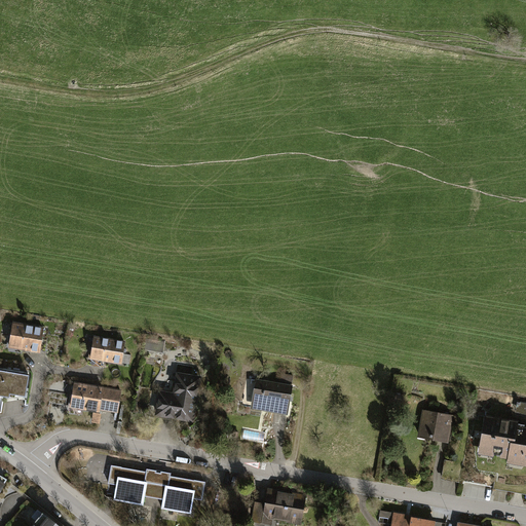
[(49,330),(13,324),(10,346),(46,352),(49,330)]
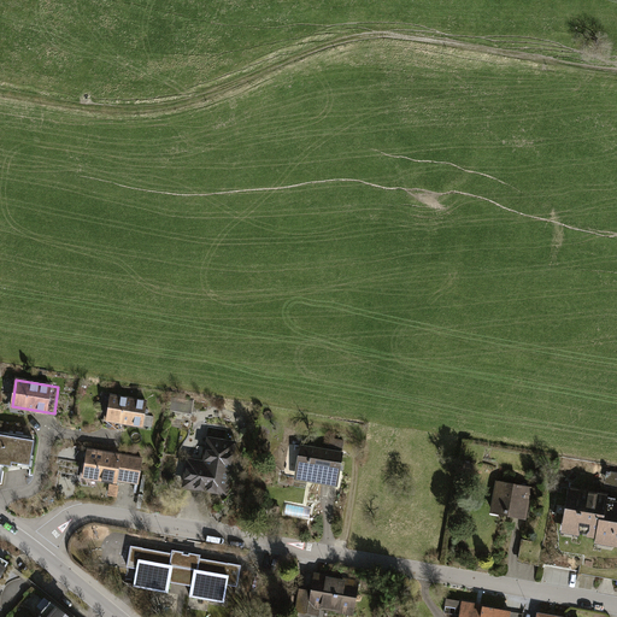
[(146,401),(111,397),(107,421),(142,425),(142,424),(152,427),(154,417),(145,415),(146,401)]
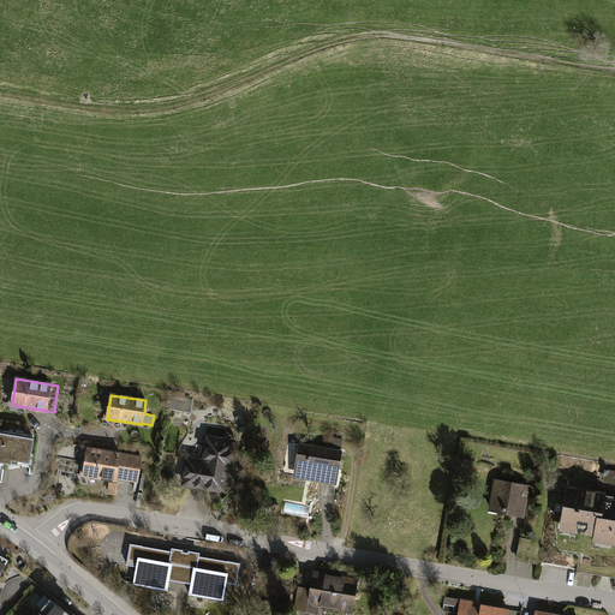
[(171,395),(168,408),(191,412),(193,399),(171,395)]
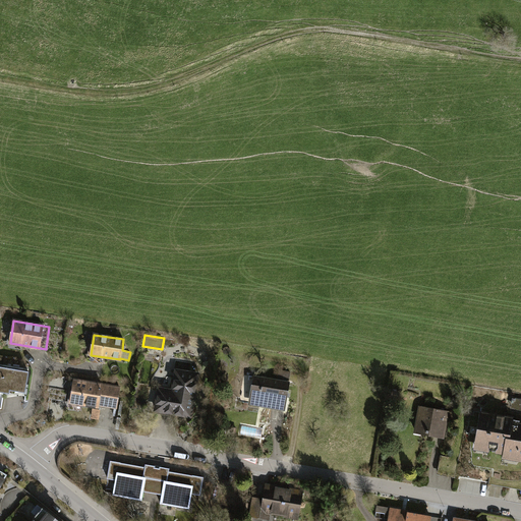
[(29,372),(0,366),(0,392),(10,394),(10,391),(25,393),(29,372)]
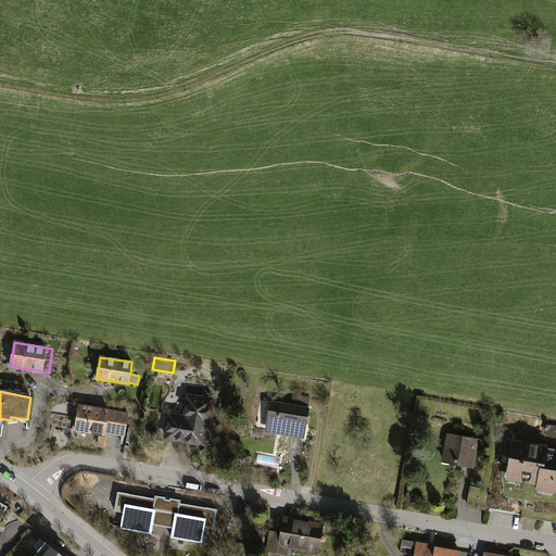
[(299,395),(297,406),(266,401),(264,412),(269,413),(267,424),(278,426),(277,432),(304,437),(308,408),(307,408),(310,397),(299,395)]
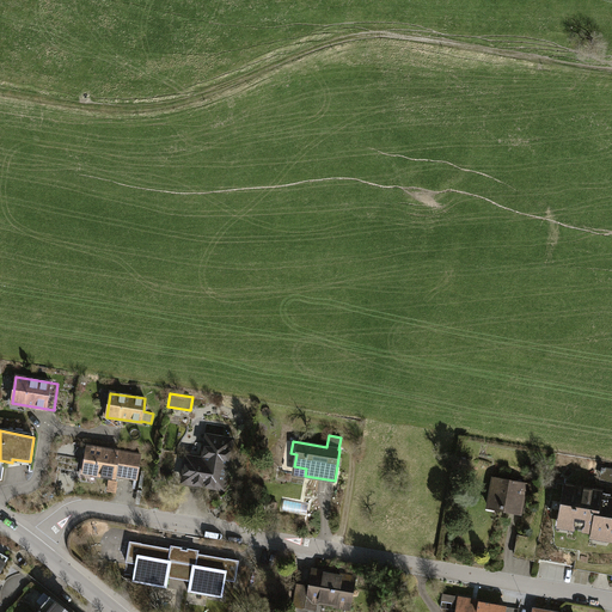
[(232,441),(208,436),(203,464),(188,460),(184,482),(224,489),(232,441)]
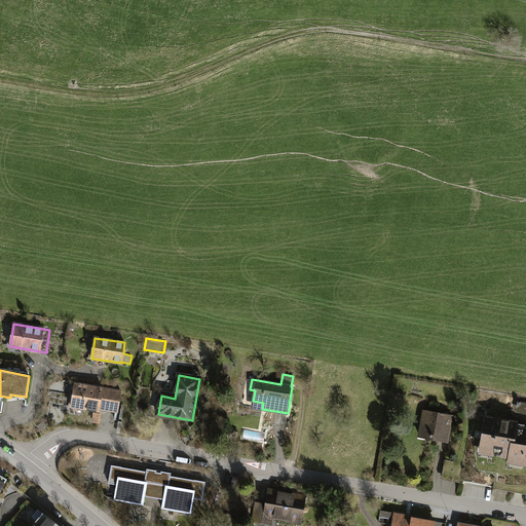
[(121,390),(75,383),(71,407),(99,411),(100,409),(117,412),(121,390)]
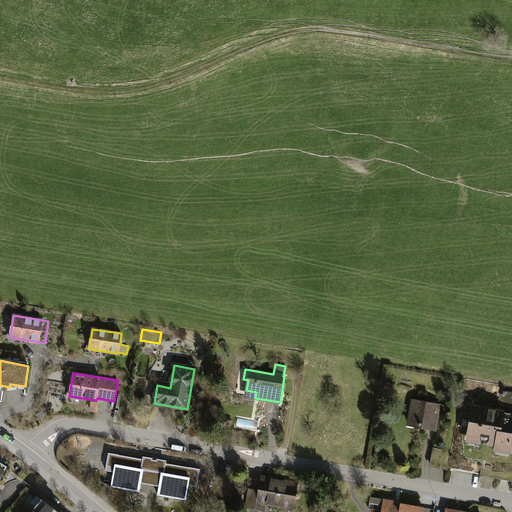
[(511,392),(504,391),(503,396),(504,396),(503,400),(511,403),(511,392)]
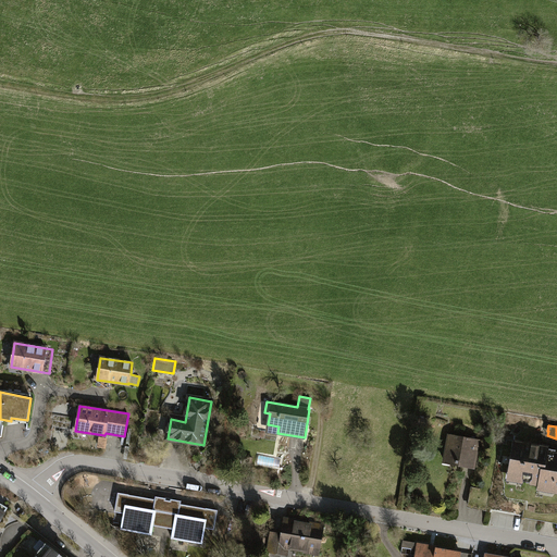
[(478,440),(450,435),(445,463),(473,468),(478,440)]
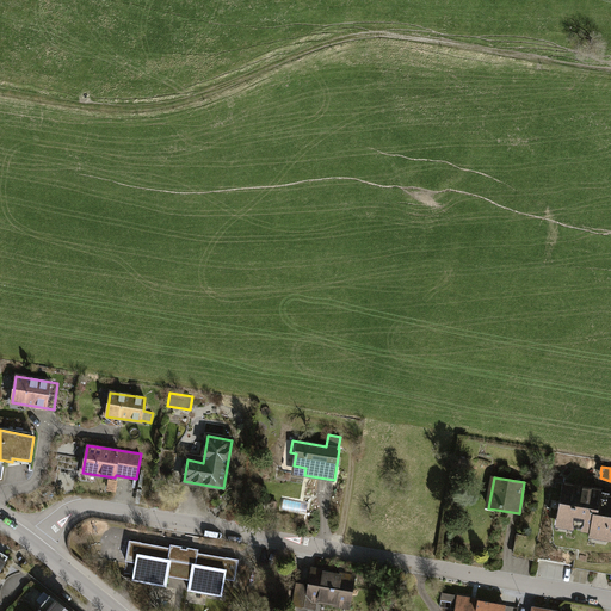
[(600,492),(565,485),(561,510),(557,513),(554,528),(574,531),(574,528),(582,529),(585,526),(593,529),(592,532),(591,538),(605,542),(606,538),(610,538),(610,498),(599,497),(600,492)]
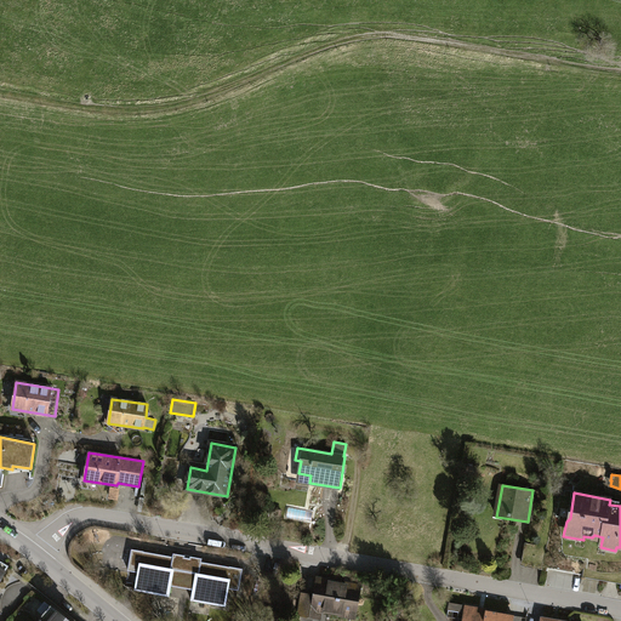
[(174,558),(132,550),(129,570),(138,573),(136,590),(169,596),(171,585),(194,588),(192,600),(226,605),(228,588),(239,590),(241,570),(200,563),(200,559),(188,557),(175,554),(174,558)]
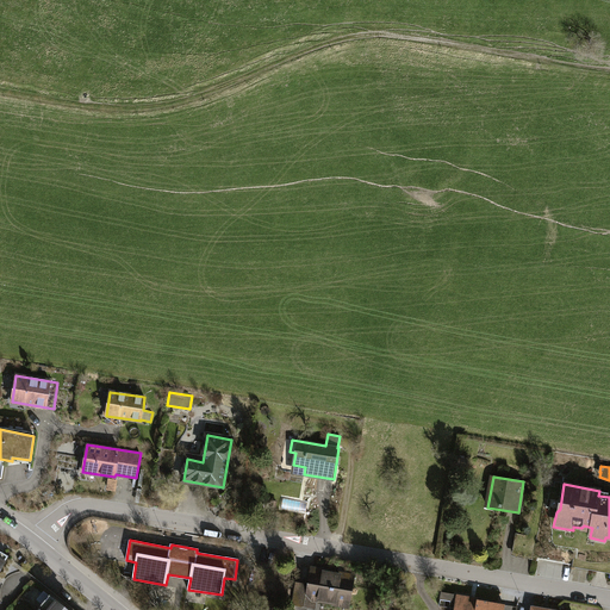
[(347,572),(310,565),(307,583),(294,580),(290,605),(316,609),(318,598),(348,604),(353,578),(346,577),(347,572)]
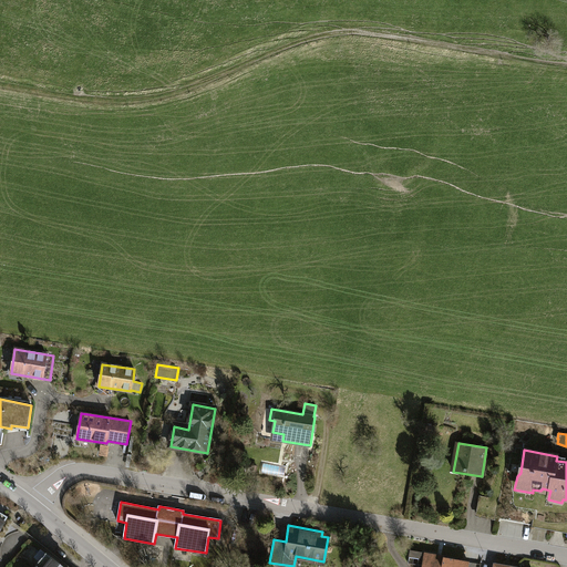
[(419,566),(422,553),(411,550),(408,566),(415,566),(419,566)]
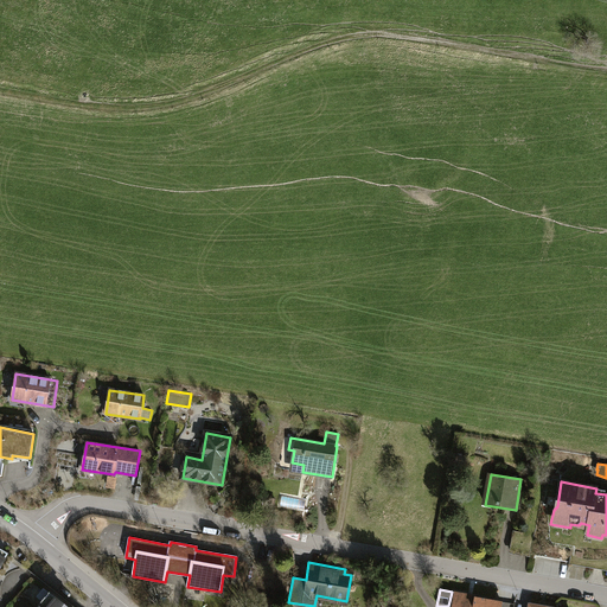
[(66,606),(50,592),(37,606),(66,606)]
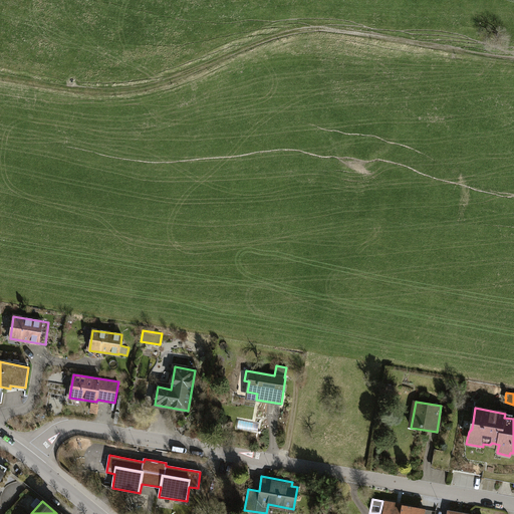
[(426,513),(427,509),(386,501),(382,513),(426,513)]
